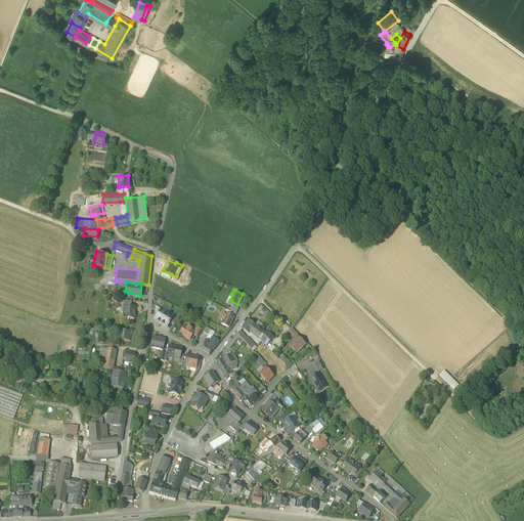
[(127,317),(128,317),(130,316),(134,316),(135,310),(136,310),(136,306),(131,305),(124,305),(123,309),(124,310),(124,316),(125,316),(127,317)]
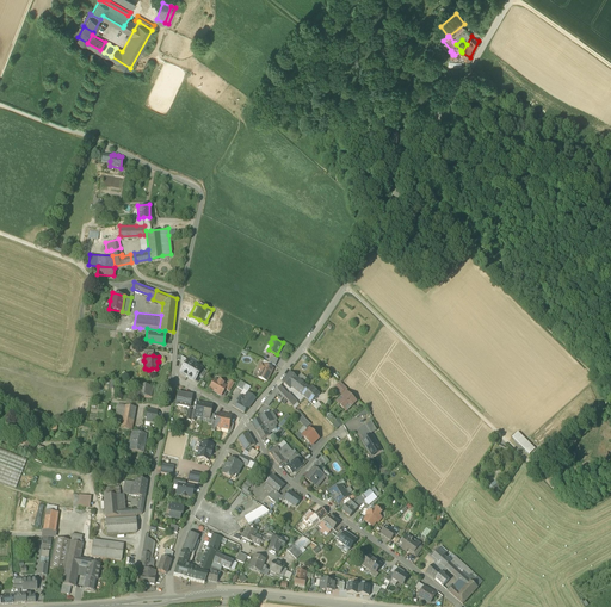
[(179,370),(186,375),(195,361),(187,357),(184,363),(179,370)]
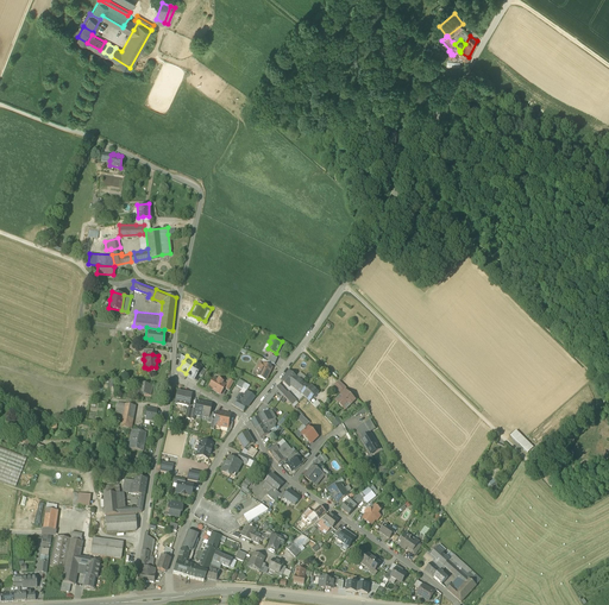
[(201,365),(194,360),(186,373),(194,377),(198,371),(201,365)]
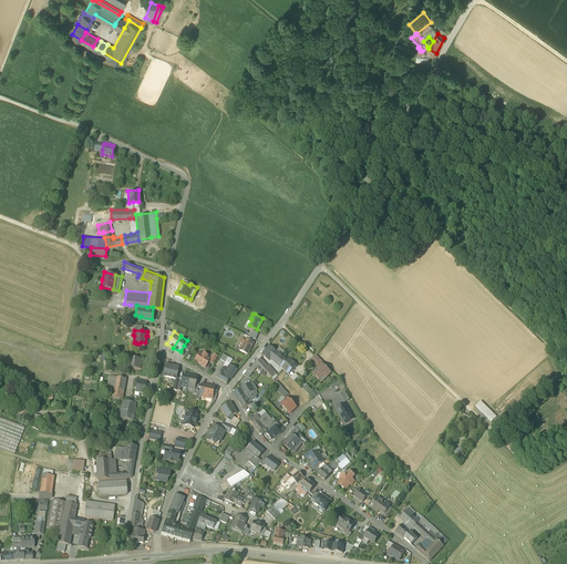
[(239,348),(248,352),(251,345),(253,344),(253,342),(253,341),(254,340),(253,340),(244,336),(243,336),(240,340),(243,341),(239,348)]
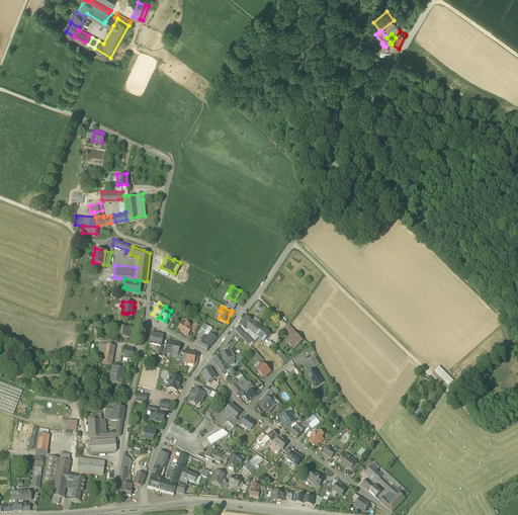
[(246,327),(248,325),(252,319),(246,315),(240,322),(246,327)]
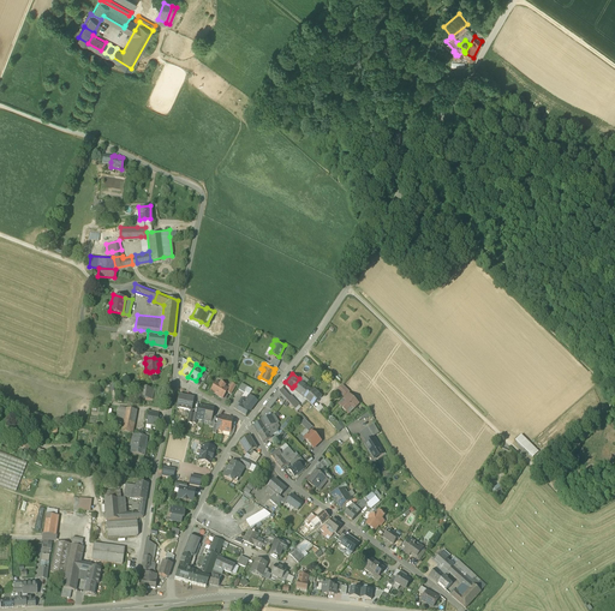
[(304,395),(304,394),(311,387),(305,383),(299,378),(294,385),(297,388),(297,389),(304,395)]
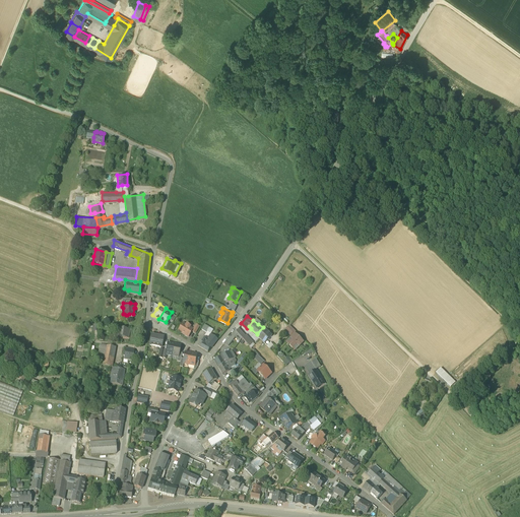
[(178,329),(187,335),(192,327),(189,325),(190,324),(186,322),(186,323),(183,321),(178,329)]
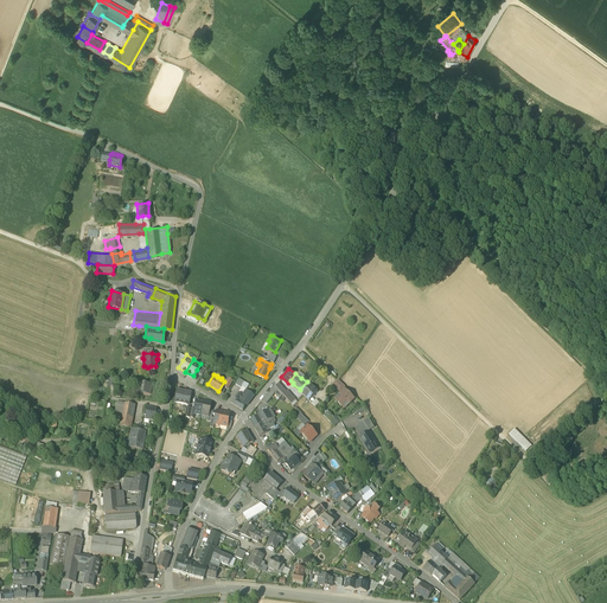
[(228,386),(234,378),(229,376),(224,384),(228,386)]
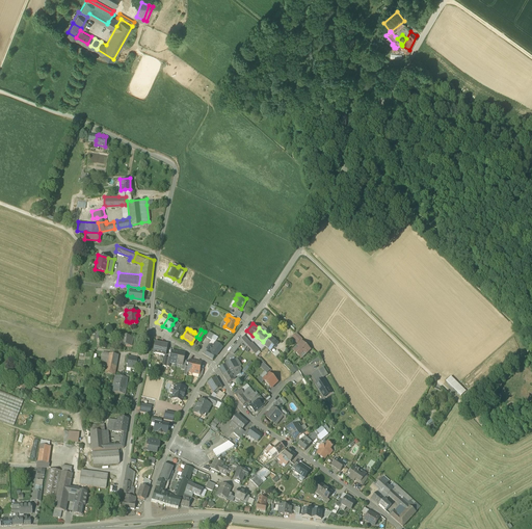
[(206,335),(211,338),(212,337),(214,333),(209,329),(206,335)]
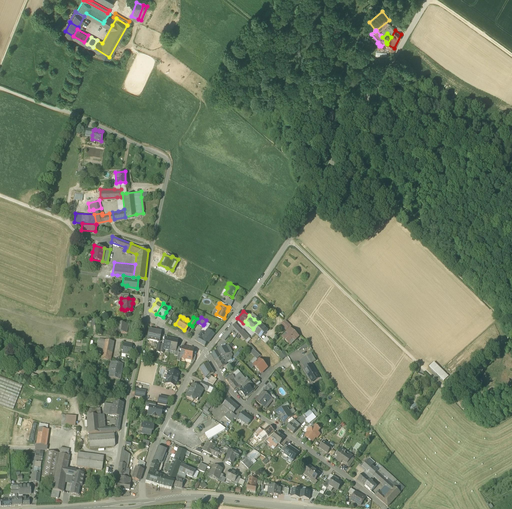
[(281,323),(286,327),(290,323),(285,318),(281,323)]
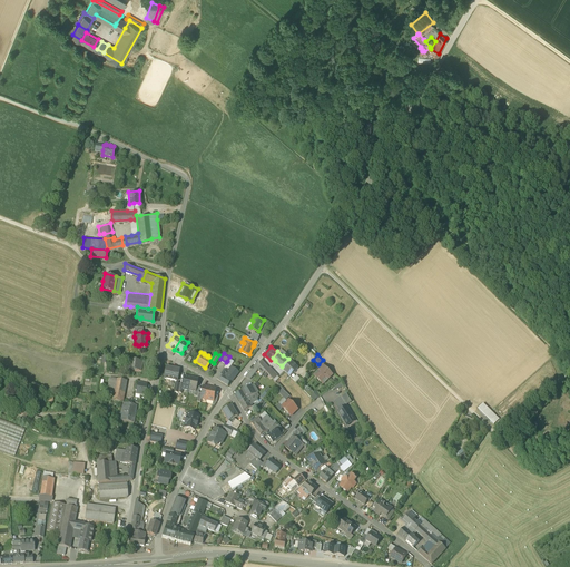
[(128,365),(140,368),(143,358),(129,357),(128,365)]
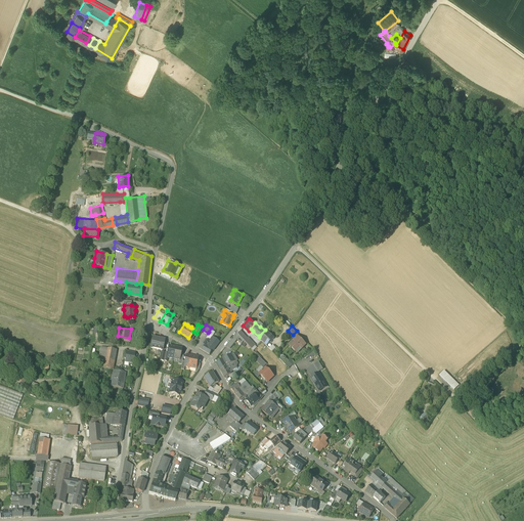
[(244,339),(248,336),(241,329),(237,332),(239,334),(244,339)]
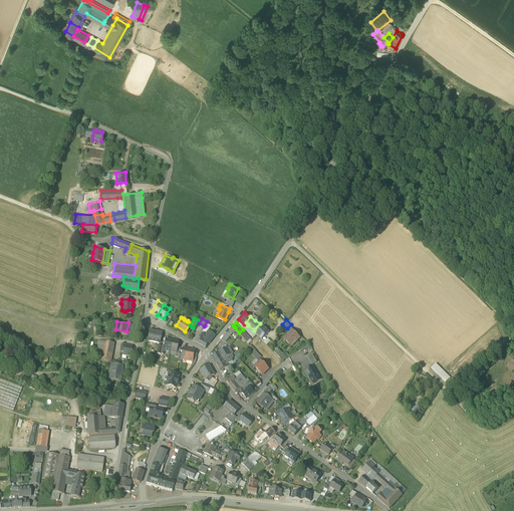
[(261,322),(260,323),(254,329),(256,331),(261,336),(269,329),(261,322)]
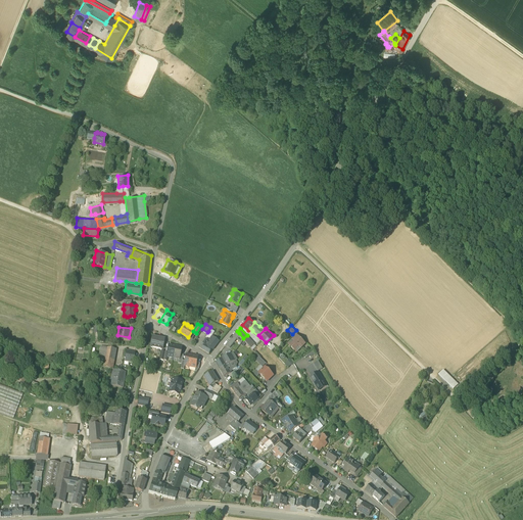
[(226,343),(230,345),(237,336),(239,333),(237,331),(236,330),(226,343)]
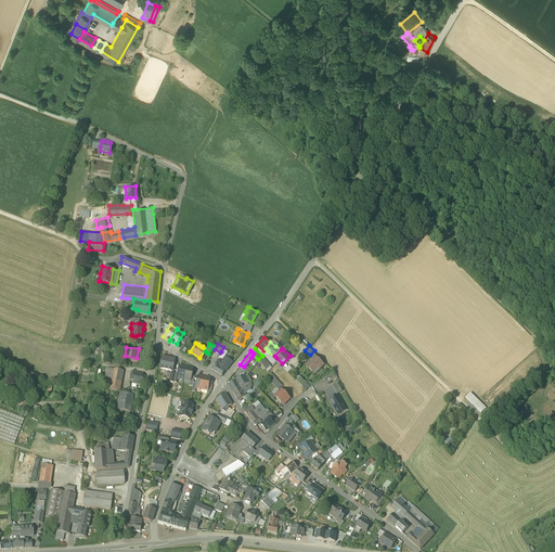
[(220,352),(218,357),(215,362),(214,361),(211,367),(222,373),(226,368),(226,369),(232,360),(224,355),(221,351),(220,352)]
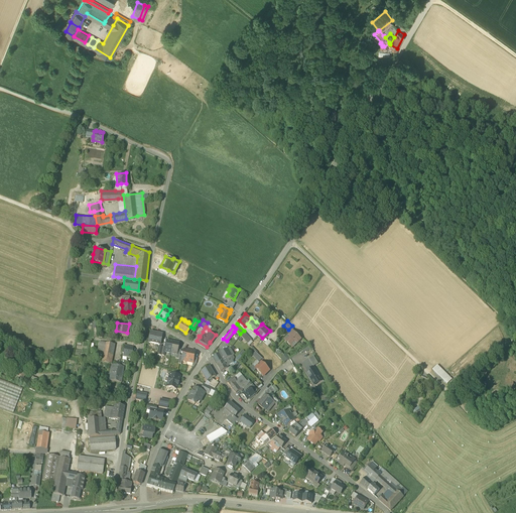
[(148,341),(160,343),(162,332),(157,332),(157,330),(155,330),(154,331),(150,330),(148,341)]
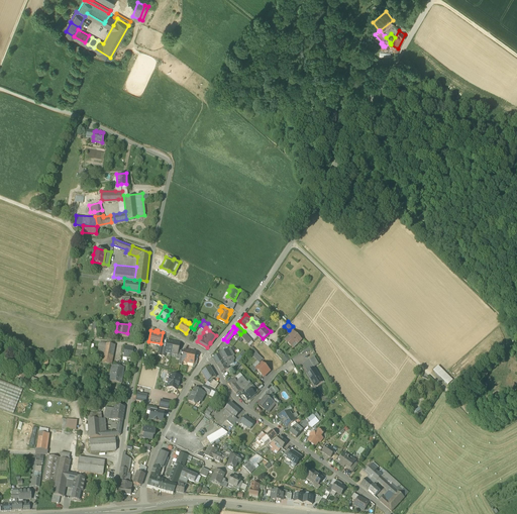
[(244,330),(244,331),(240,334),(247,342),(251,338),(252,338),(244,330)]
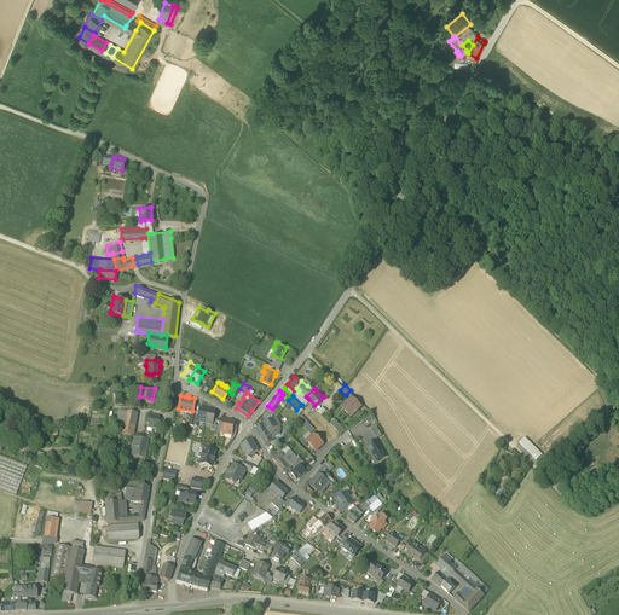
[(343,406),(350,412),(353,407),(356,408),(359,404),(351,395),(347,400),(348,402),(343,406)]
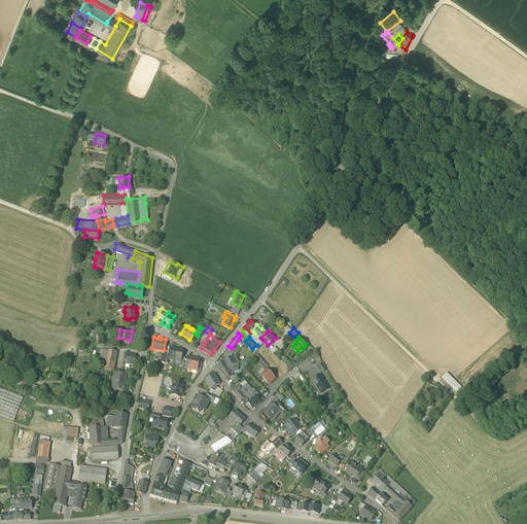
[(169,357),(174,358),(176,347),(170,346),(169,352),(168,357),(169,357)]
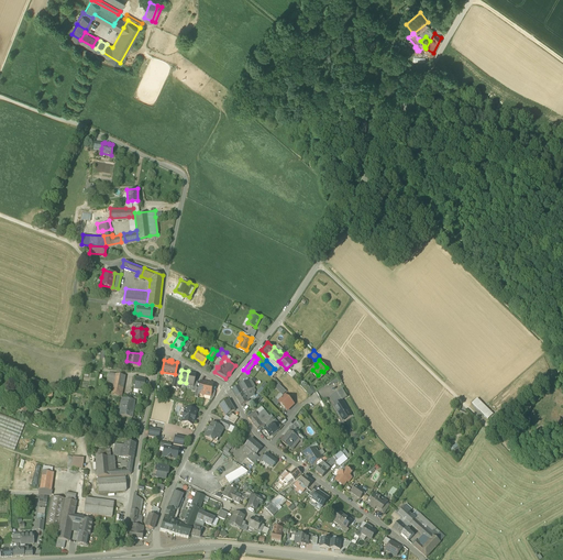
[(105,393),(111,394),(116,372),(109,371),(105,393)]
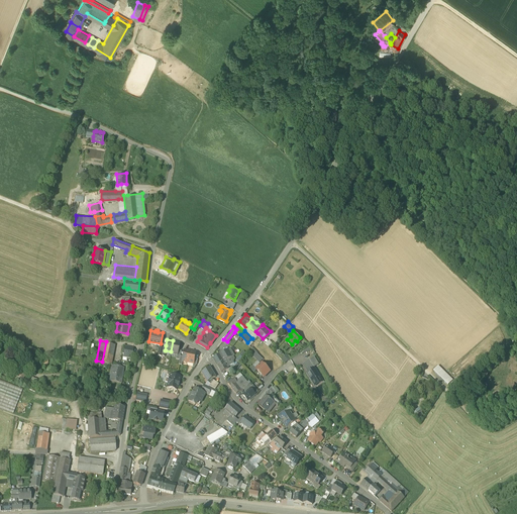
[(179,341),(173,340),(171,351),(177,352),(178,348),(179,341)]
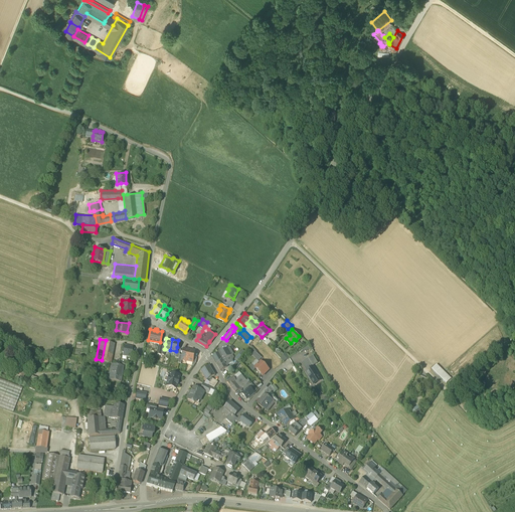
[(114,342),(106,340),(102,360),(110,361),(113,344),(114,342)]
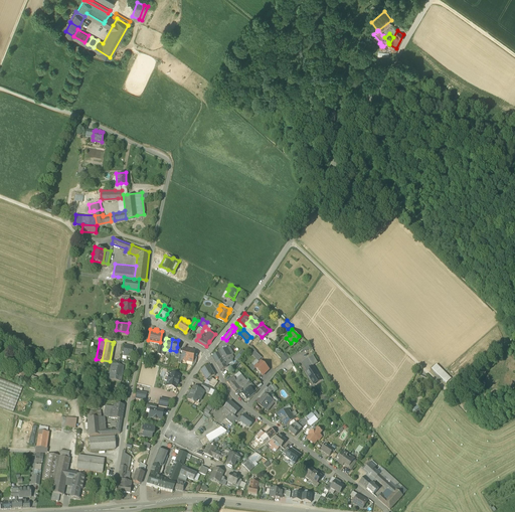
[(125,343),(124,347),(124,350),(123,353),(131,355),(133,345),(125,343)]
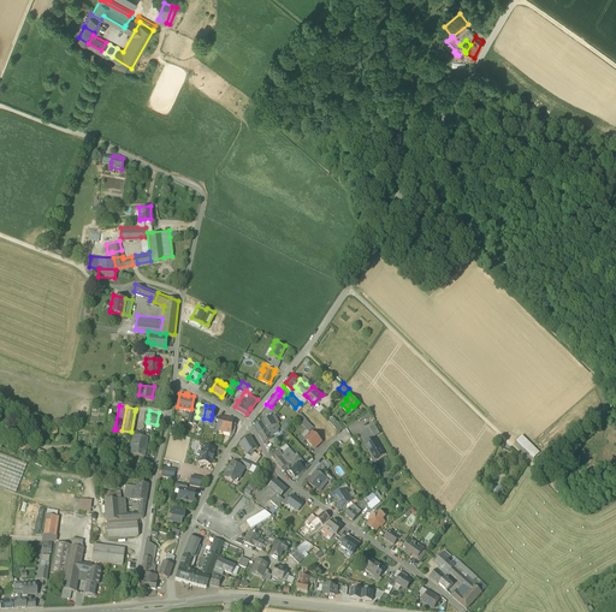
[(217,428),(224,429),(226,416),(219,414),(218,422),(217,427),(217,428)]
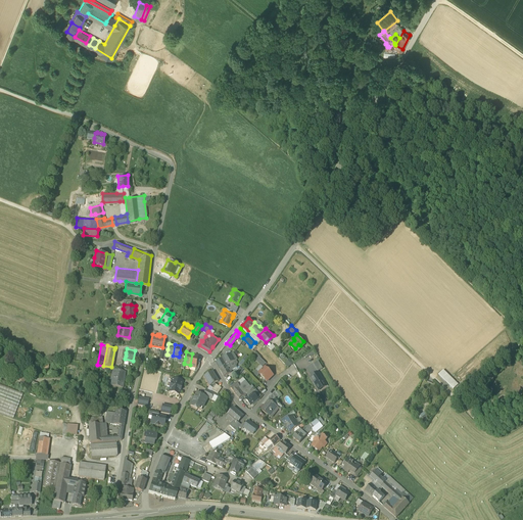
[(216,361),(220,367),(227,364),(234,360),(235,359),(231,351),(223,357),(216,361)]
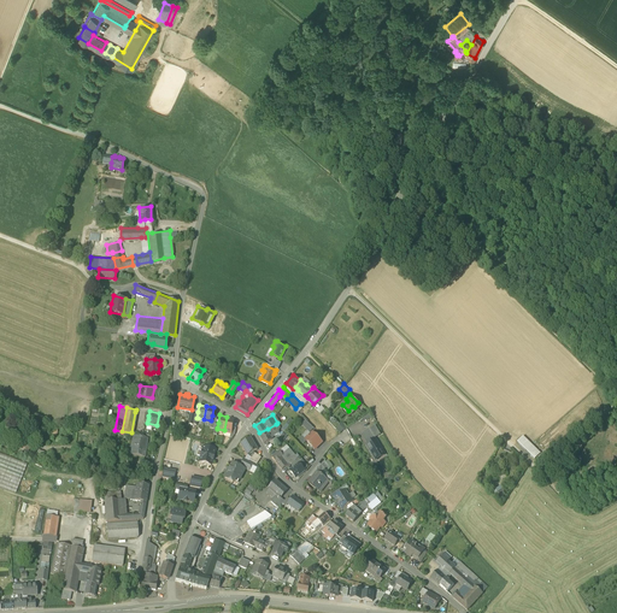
[(329,419),(336,428),(340,424),(333,416),(329,419)]
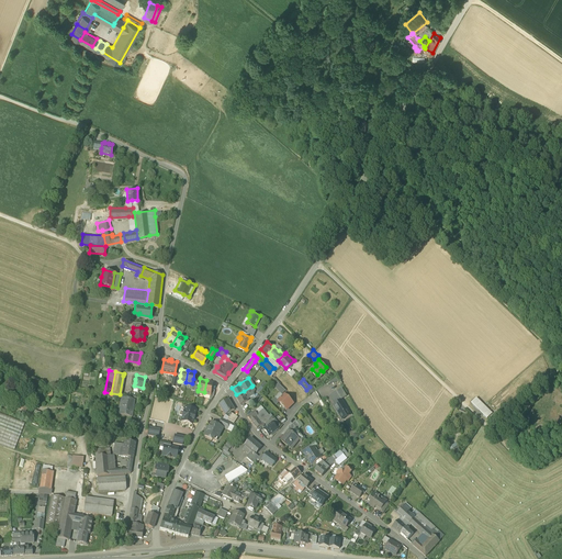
[(213,381),(206,380),(204,392),(210,393),(211,393),(212,388),(213,381)]
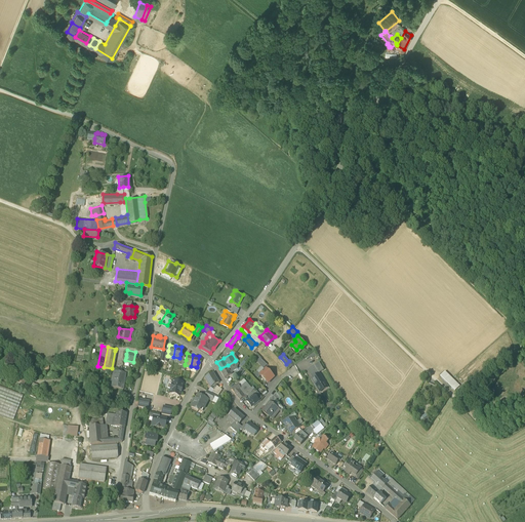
[(257,359),(264,366),(267,363),(260,356),(257,359)]
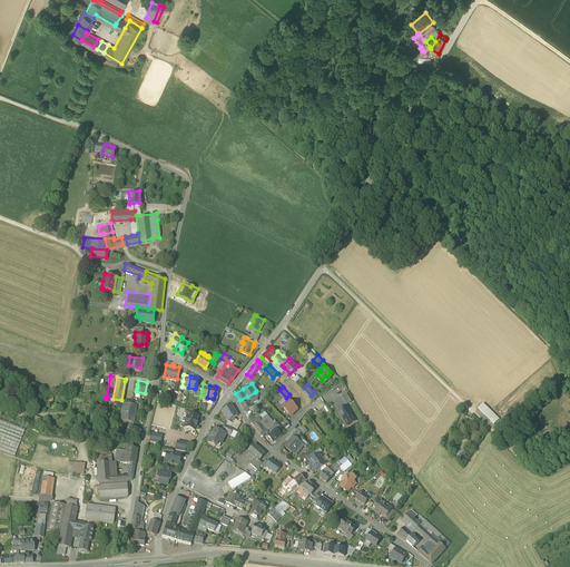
[(316,389),(314,392),(311,396),(314,399),(320,393),(316,389)]
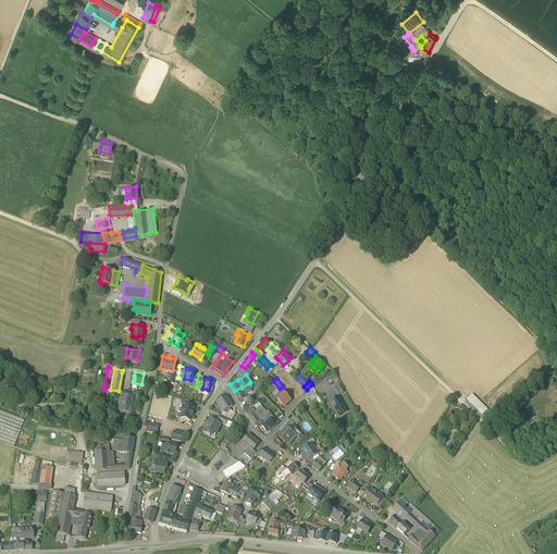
[(333,385),(338,394),(344,391),(338,382),(333,385)]
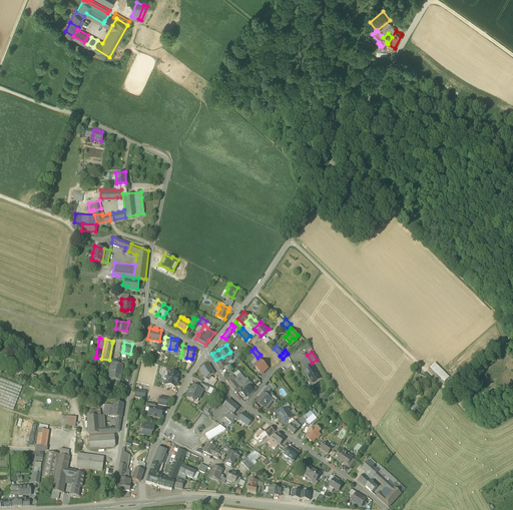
[(229,353),(222,357),(224,361),(225,360),(226,361),(232,358),(231,357),(229,353)]
